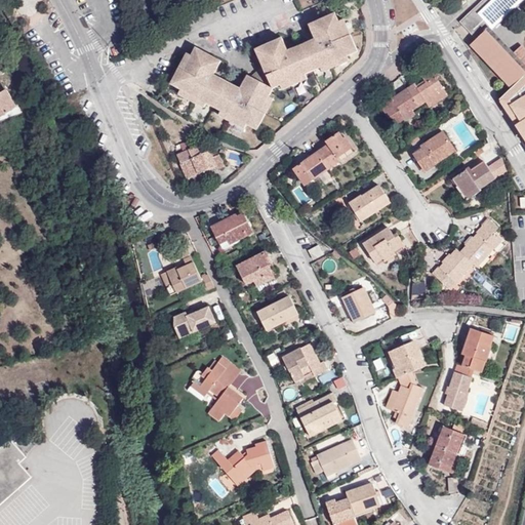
[(471,45),(486,62),(495,52),(483,39),(493,30),(490,27),(517,0),(483,0),(461,22),(477,38),(471,45)]
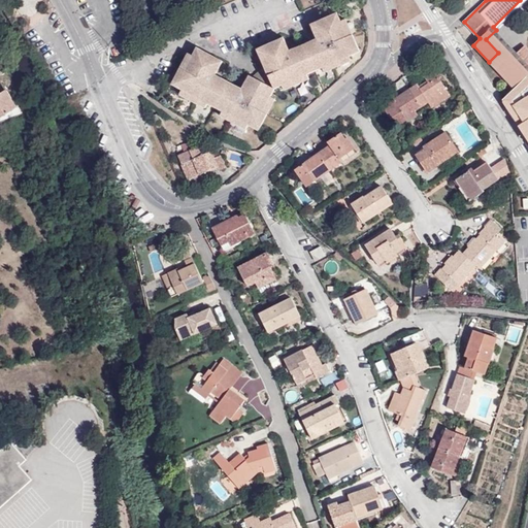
[(198,48),(194,56),(186,70),(182,68),(172,84),(183,89),(195,96),(208,103),(224,111),(232,116),(249,125),(259,130),(267,113),(262,111),(270,97),(275,88),(283,85),(307,74),(323,67),(350,56),(360,51),(353,35),(348,37),(340,22),(337,14),(312,25),(316,33),(321,32),(323,37),(319,39),(290,52),(284,38),(263,47),(267,58),(263,60),(265,67),(269,75),(259,80),(254,77),(250,76),(245,85),(250,88),(246,93),(242,90),(215,75),(209,72),(212,67),(218,70),(222,62),(198,48)]
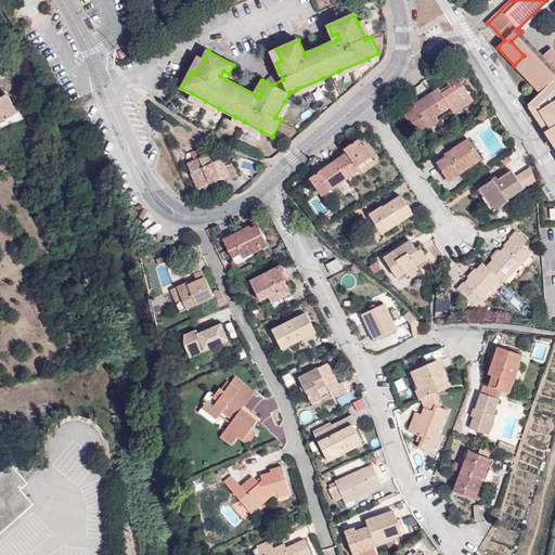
[(365,39),(371,37),(363,21),(358,23),(365,39)]
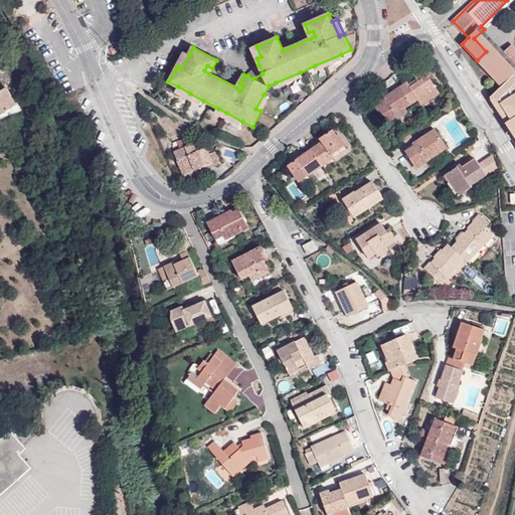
[(477,60),(489,72),(498,63),(504,69),(511,63),(514,60),(514,61),(514,45),(513,43),(505,51),(484,29),(474,38),(486,51),(477,60)]
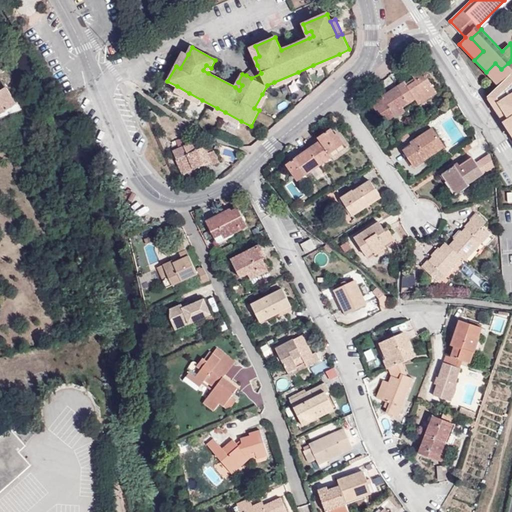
[(259,56),(255,46),(250,48),(255,58),(259,56)]
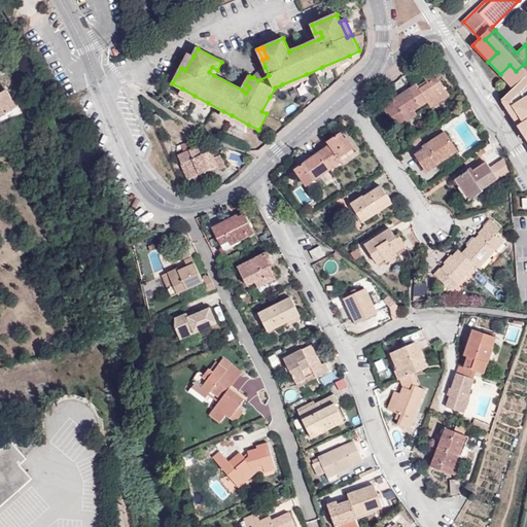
[(185,70),(194,56),(188,54),(181,68),(185,70)]
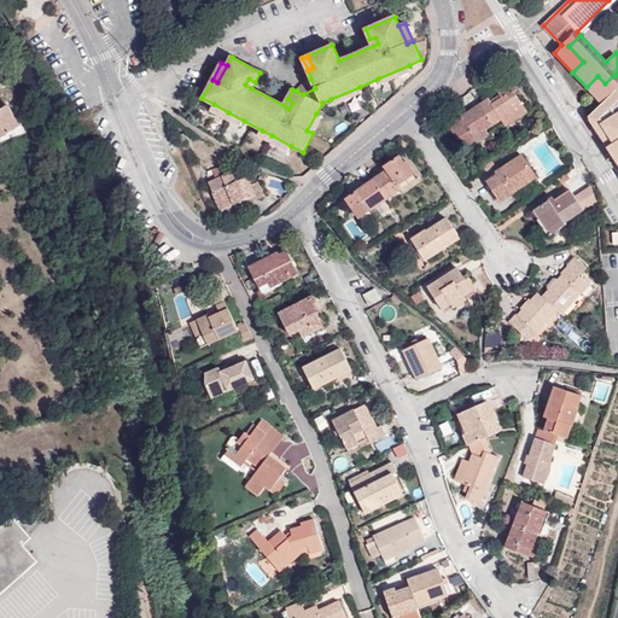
[(412,71),(409,65),(378,79),(380,85),(412,71)]
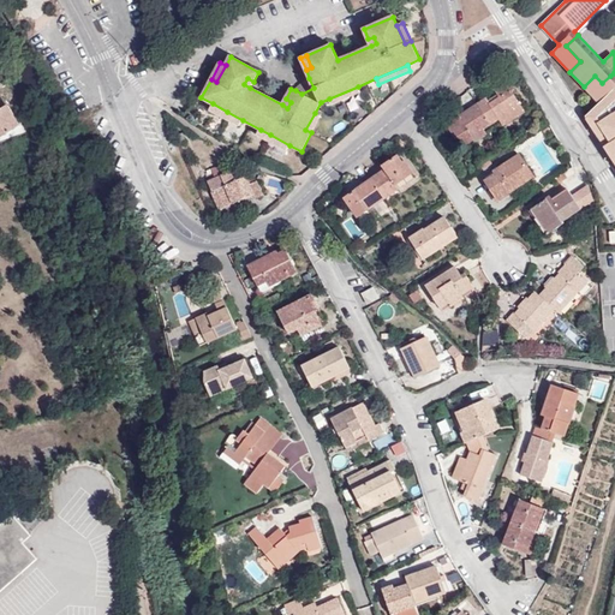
[(595,76),(584,87),(599,103),(613,90),(614,88),(614,73),(614,72),(610,76),(602,83),(595,76)]
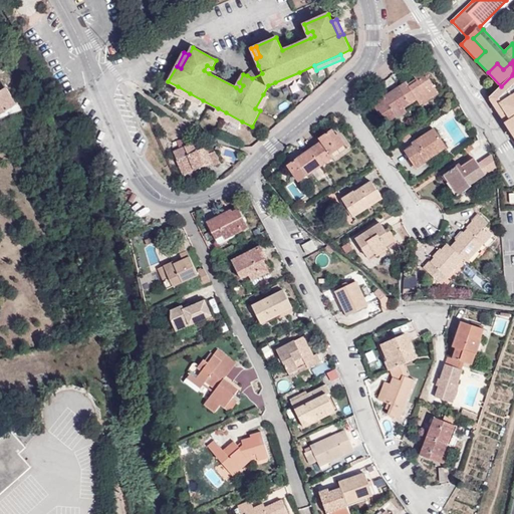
[(407,81),(400,86),(411,104),(418,99),(421,104),(439,92),(428,76),(430,74),(423,64),(412,72),(417,79),(409,84),(407,81)]
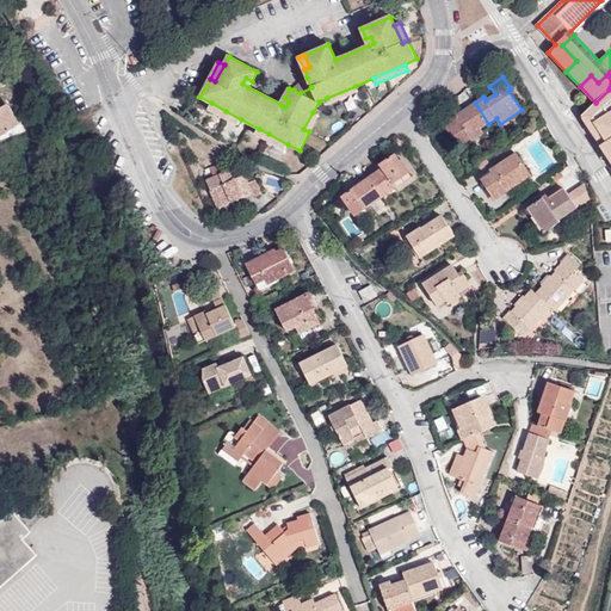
[(312,87),(307,78),(294,90),(300,93),(312,87)]
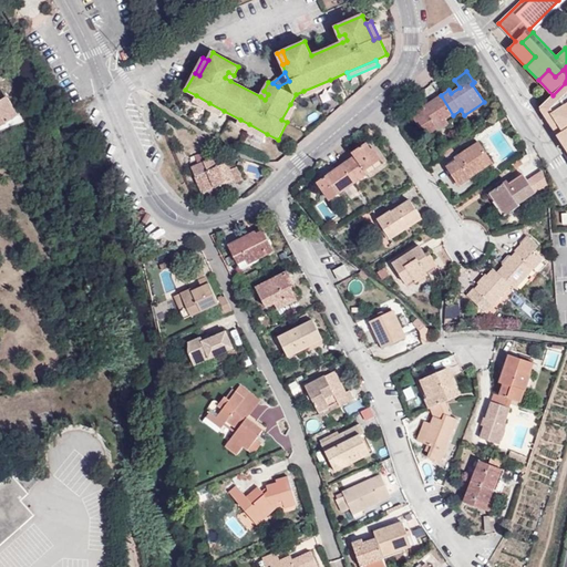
[(330,80),(303,91),(306,96),(332,85),(330,80)]
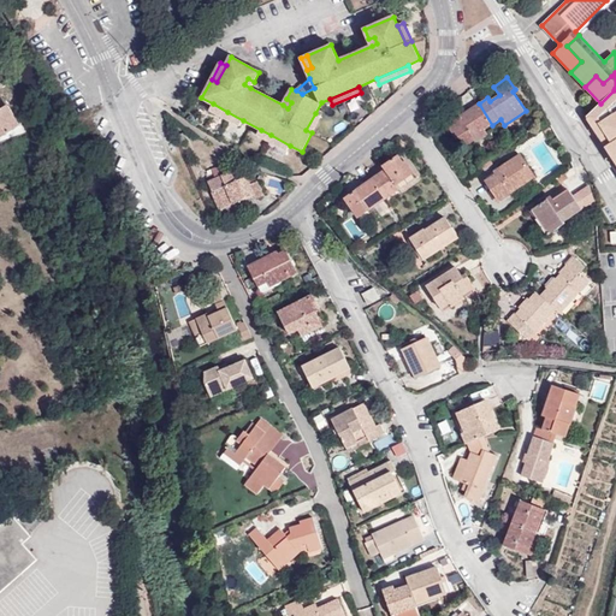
[(588,118),(596,130),(615,111),(615,88),(614,90),(600,104),(587,116),(588,118)]
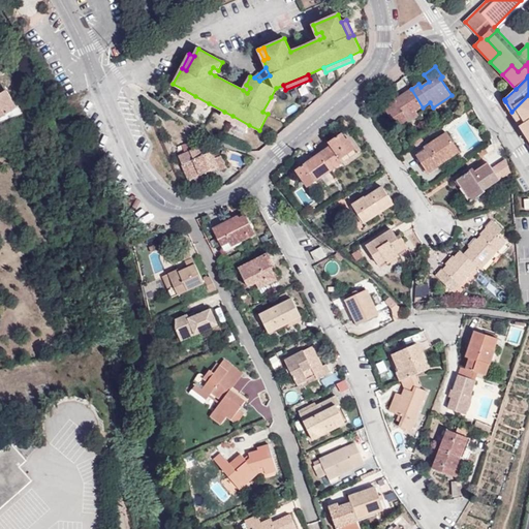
[(195,96),(183,89),(180,94),(192,101),(195,96)]
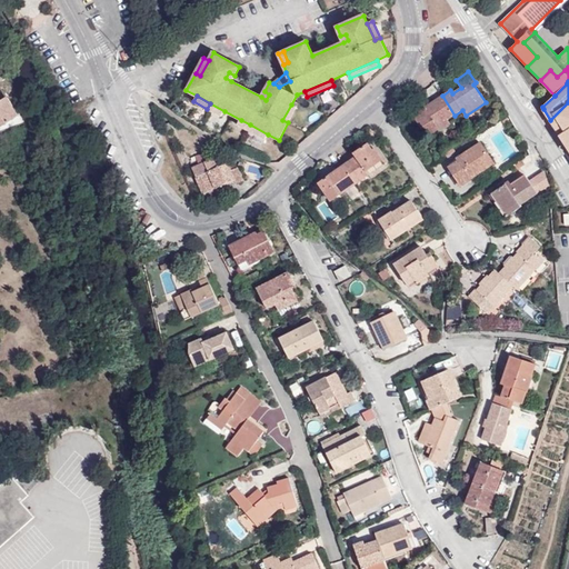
[(455,116),(442,96),(426,107),(421,101),(410,109),(427,137),(439,129),(440,130),(450,123),(448,119),(455,116)]
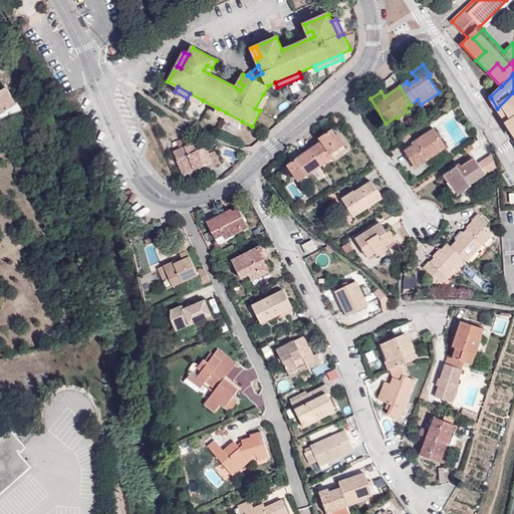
[(0,115),(18,104),(7,87),(0,91),(0,115)]
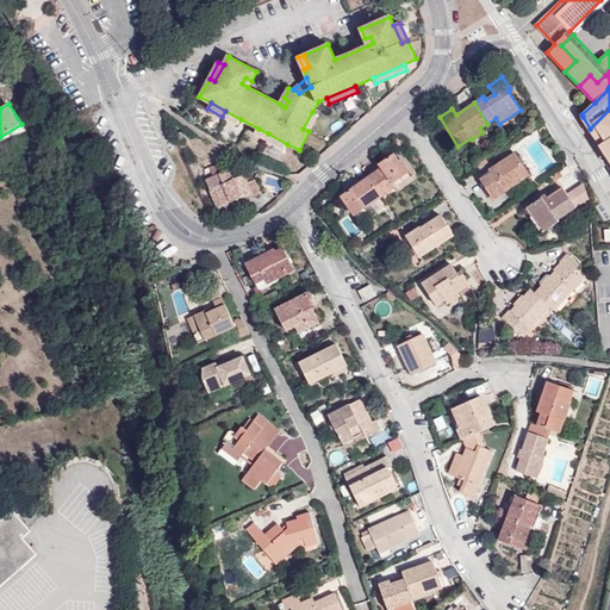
[(609,110),(590,129),(609,159),(609,110)]
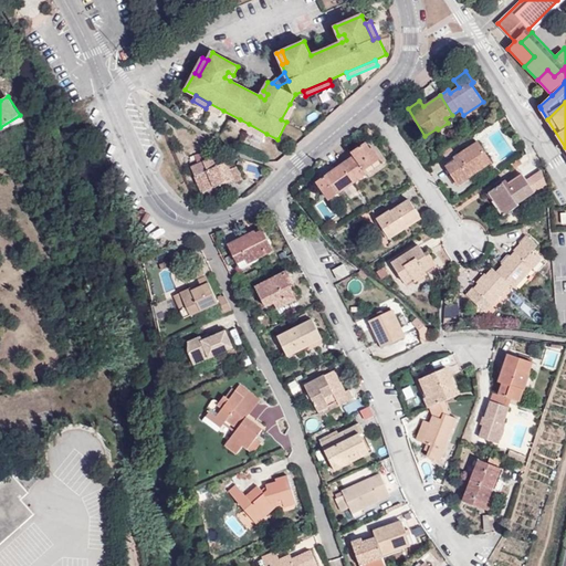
[(209,103),(206,108),(220,116),(223,111),(209,103)]
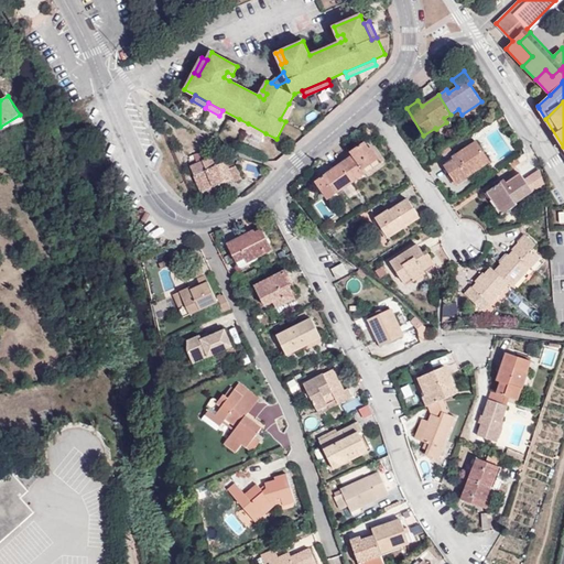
[(280,119),(285,121),(294,106),(289,104),(280,119)]
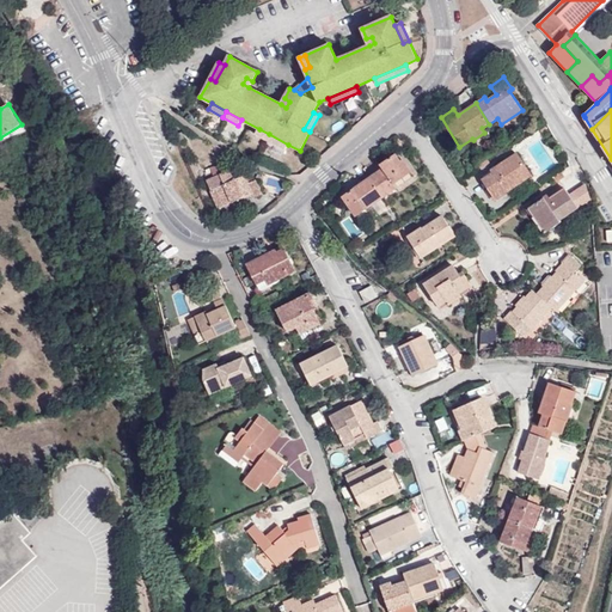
[(256,134),(265,139),(269,134),(259,129),(256,134)]
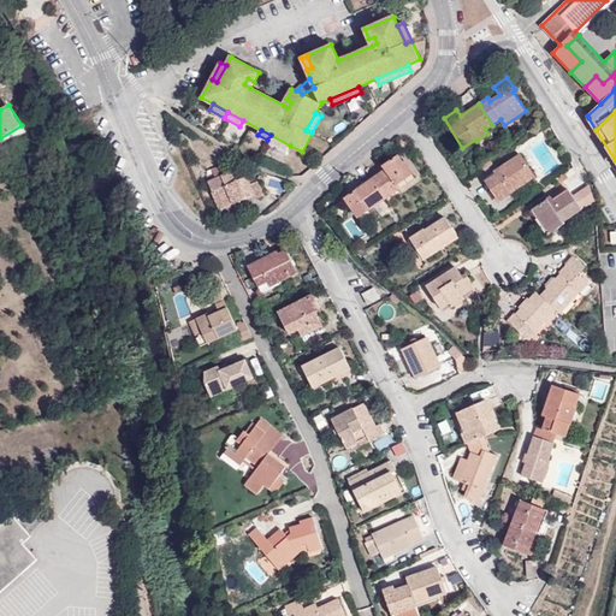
[(286,150),(290,146),(271,135),(267,140),(286,150)]
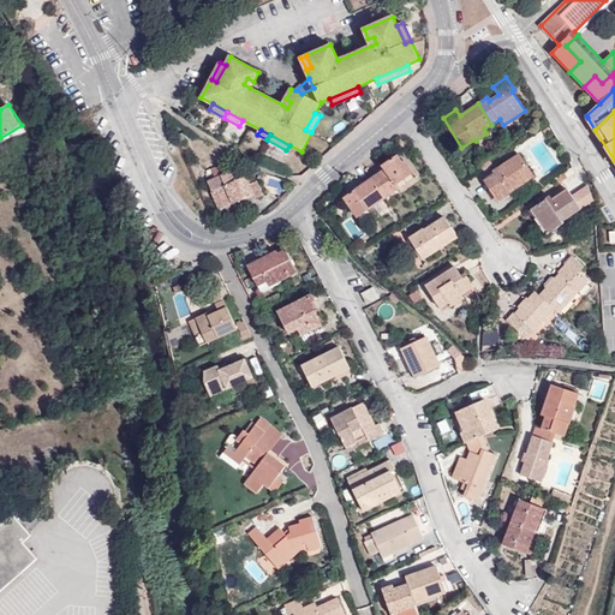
[(398,184),(400,187),(404,192),(423,178),(404,151),(398,155),(404,162),(406,161),(413,172),(398,184)]
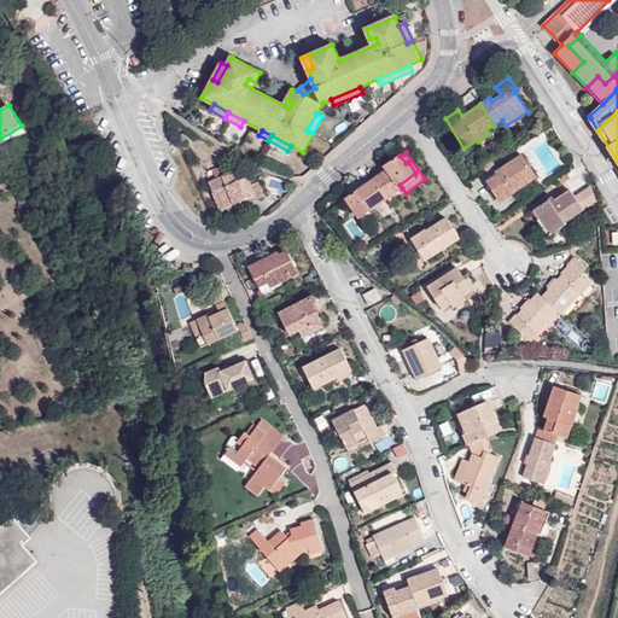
[(487,182),(493,191),(505,185),(511,194),(537,176),(523,155),(496,172),(499,174),(487,182)]
